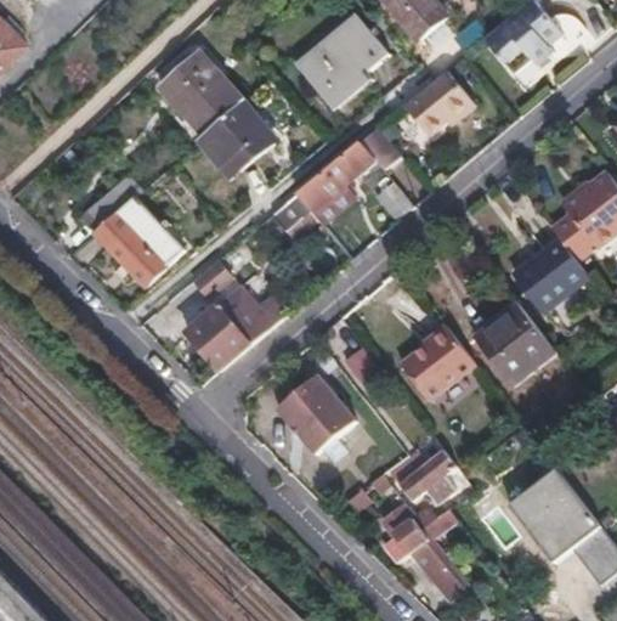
[(385,0),(415,35),(442,15),(429,0),(385,0)]
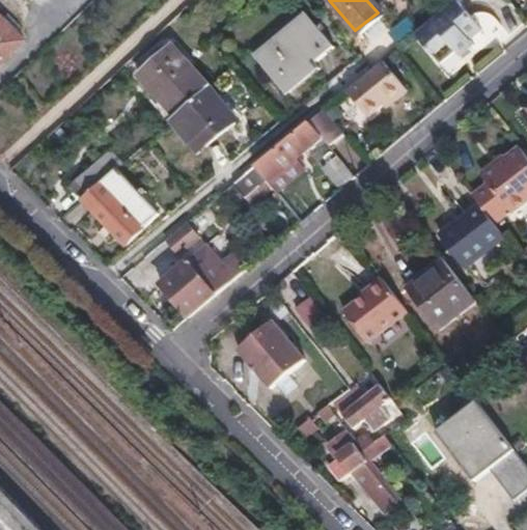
[(451,0),(412,33),(437,63),(454,49),(458,53),(471,43),(468,37),(478,28),(454,0),(451,0)]
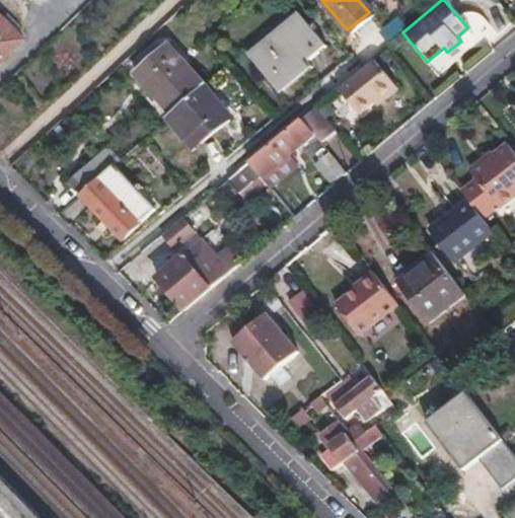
[(245,53),(259,68),(265,64),(280,82),(322,46),(294,11),(245,53)]
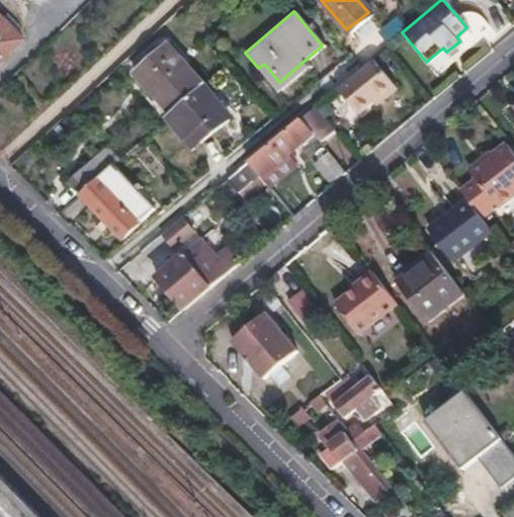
[(0,56),(18,38),(0,19),(0,56)]
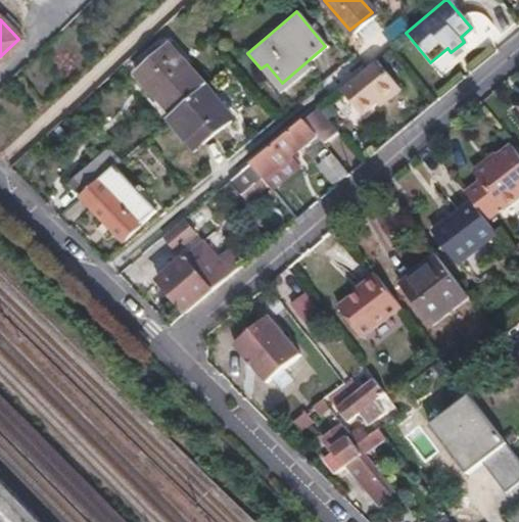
[(169,115),(202,87),(164,44),(133,73),(169,115)]
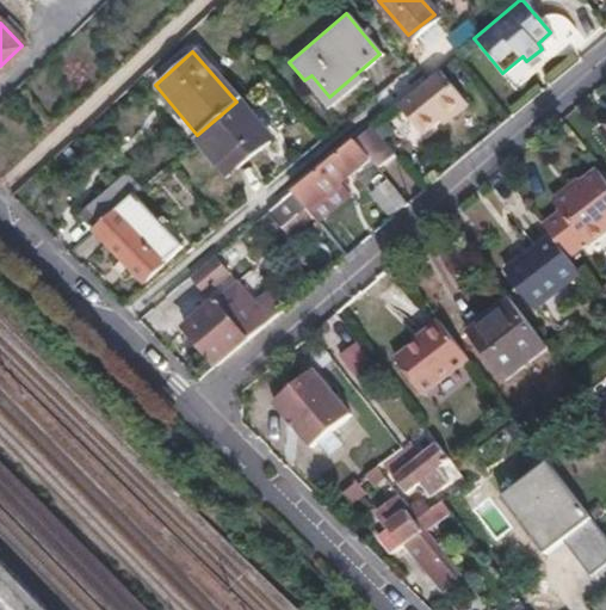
[(422,80),(396,103),(419,131),(438,117),(447,110),(452,115),(468,103),(439,67),(422,80)]
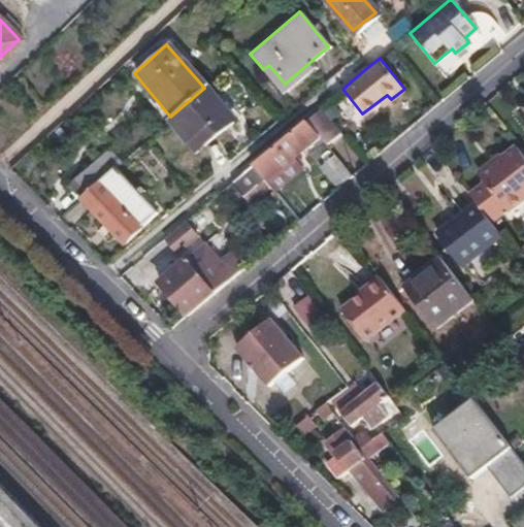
[(269,65),(263,69),(279,89),(285,84),(269,65)]
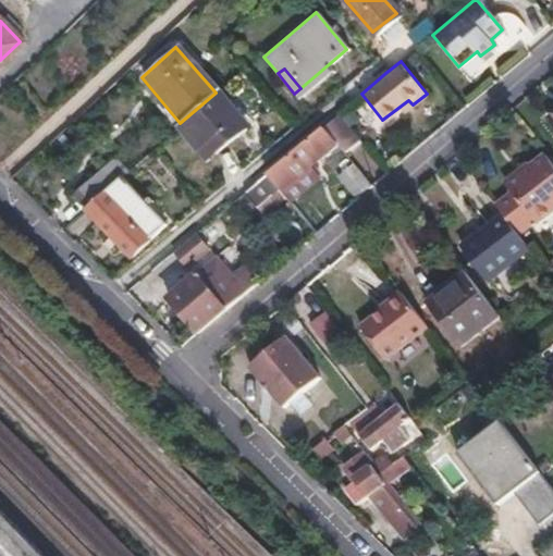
[(245,124),(217,91),(216,93),(180,123),(176,126),(204,159),(245,124)]
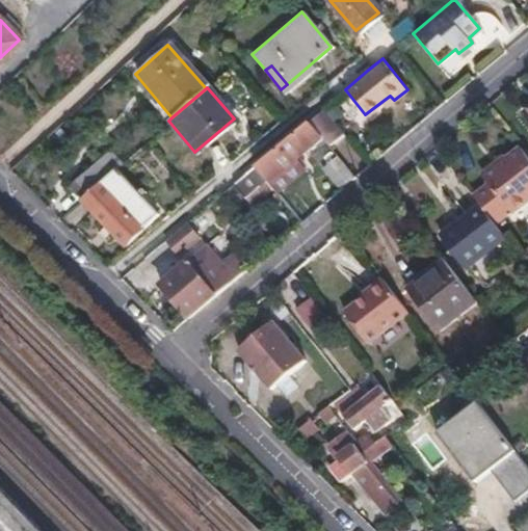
[(390,96),(381,102),(385,107),(394,100),(390,96)]
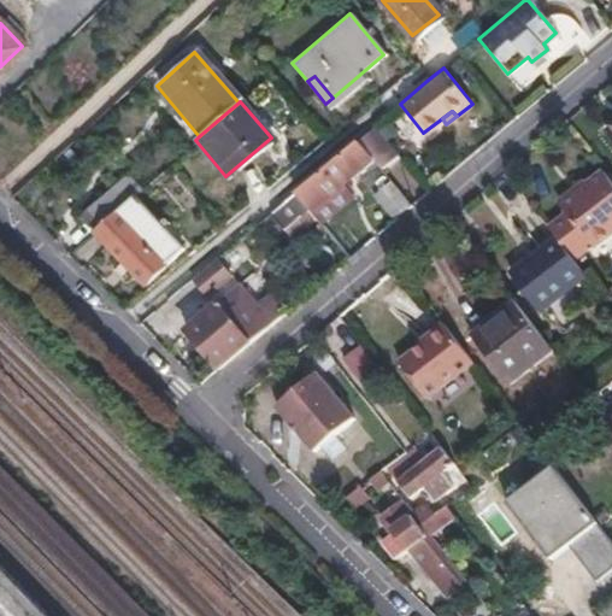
[(371,128),(355,141),(371,159),(378,170),(395,157),(371,128)]
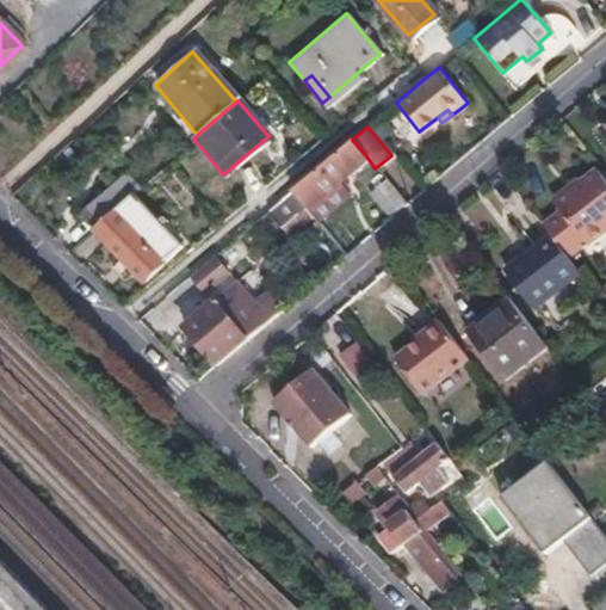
[(290,192),(311,217),(313,220),(335,199),(328,191),(339,183),(368,158),(352,140),(290,192)]
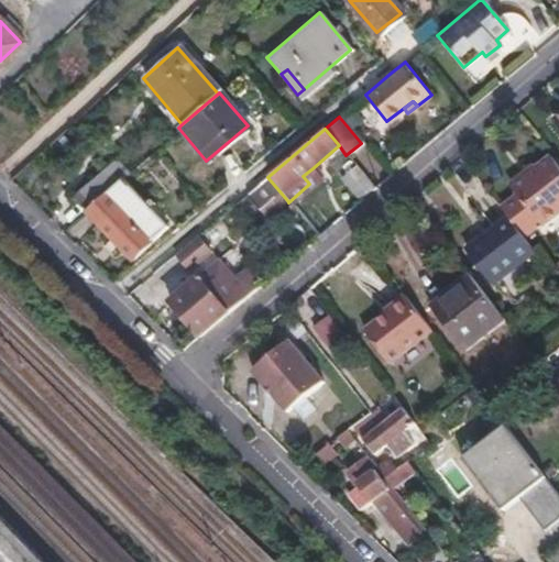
[(558,207),(558,172),(546,155),(507,185),(513,193),(496,204),(502,210),(519,233),(535,220),(538,223),(558,207)]
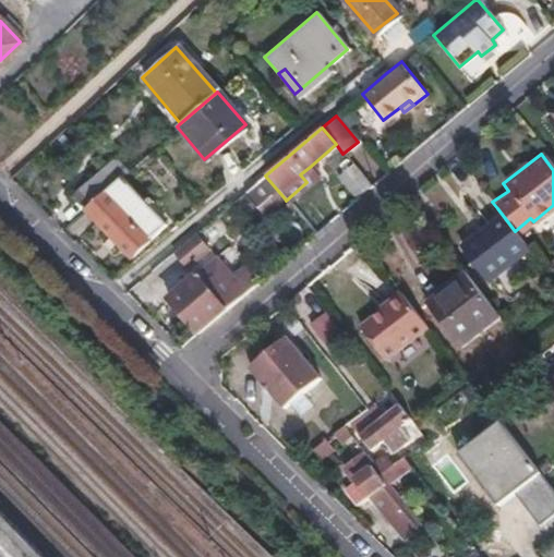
[(119,178),(120,177),(125,172),(112,159),(106,165),(119,178)]
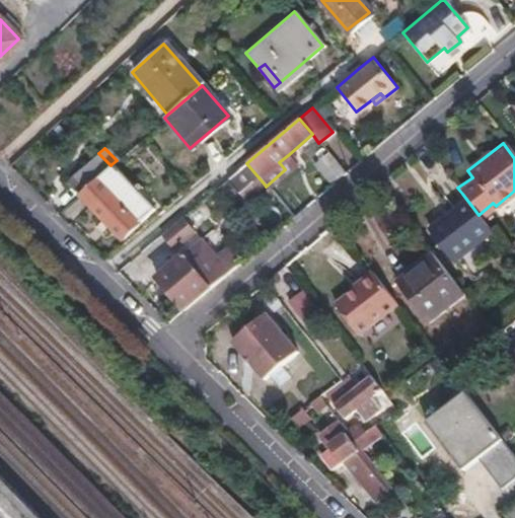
[(67,180),(79,194),(79,193),(111,165),(98,153),(67,180)]
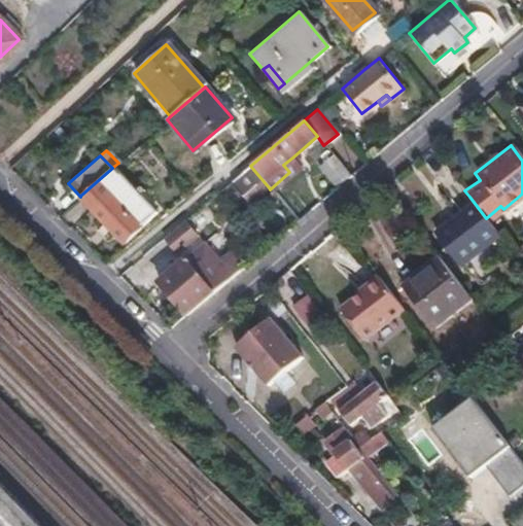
[(283,165),(289,172),(299,165),(292,158),(283,165)]
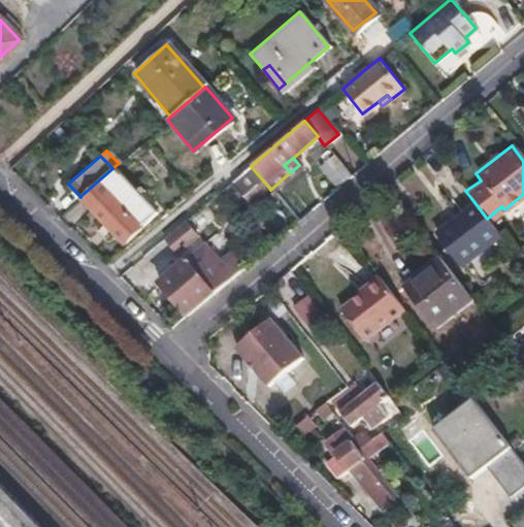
[(80,196),(80,197),(123,241),(155,210),(113,167),(112,168),(80,196)]
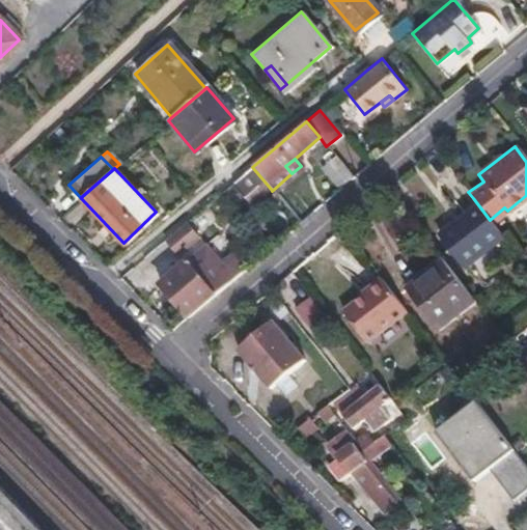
[(490,220),(473,198),(434,227),(459,260),(497,230),(490,220)]
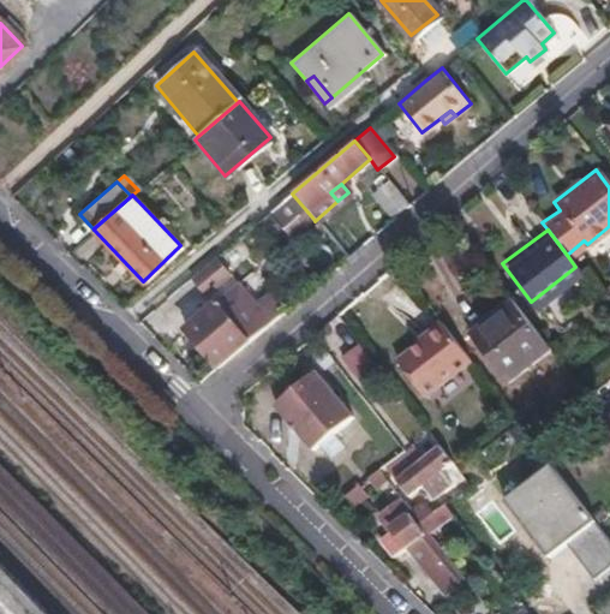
[(202,268),(185,281),(199,298),(225,278),(210,261),(202,268)]
